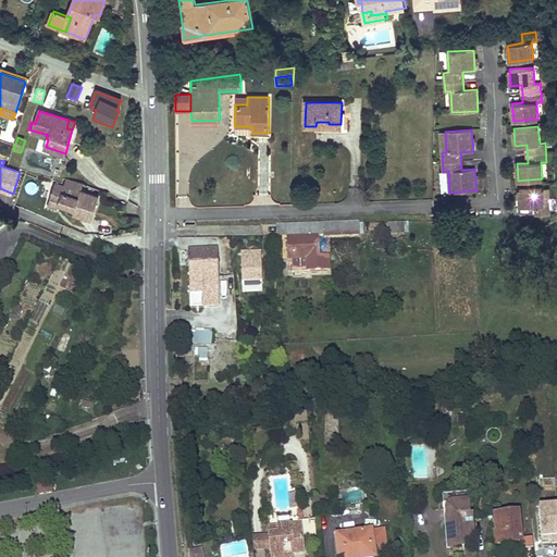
[(99,196),(81,190),(83,187),(65,182),(64,186),(54,183),(51,196),(60,198),(59,203),(69,207),(75,208),(73,213),(91,219),(99,196)]
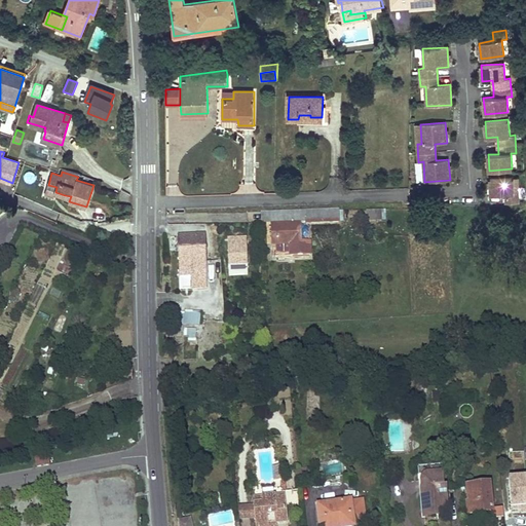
[(519,193),(514,193),(513,178),(490,178),(491,194),(505,193),(506,202),(519,202),(519,193)]
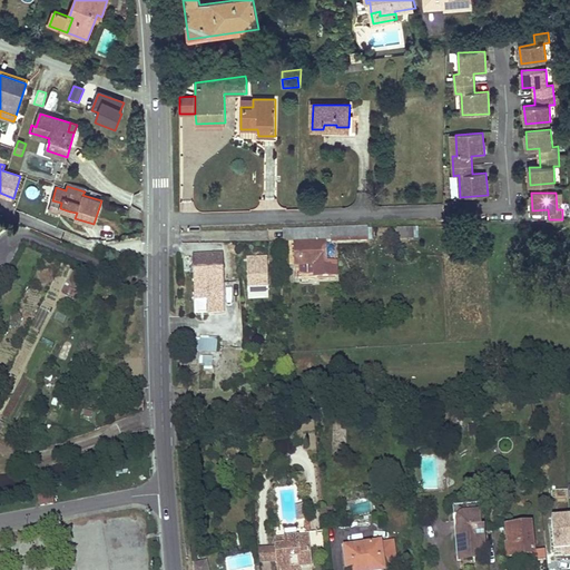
[(61,203),(52,200),(49,209),(58,213),(60,208),(61,203)]
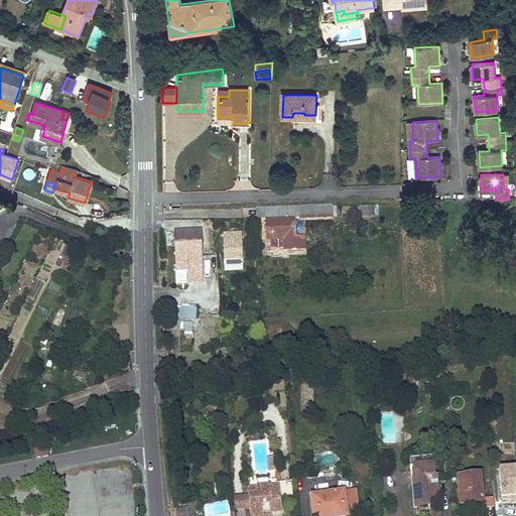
[(270,233),(271,240),(271,248),(284,248),(284,251),(304,250),(303,239),(294,239),(294,219),(332,218),(332,206),(266,209),(266,219),(267,233),(270,233)]
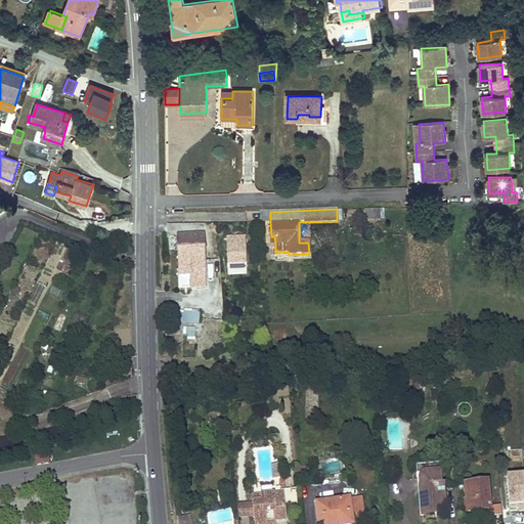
[(385,210),(365,210),(365,221),(385,221),(385,210)]
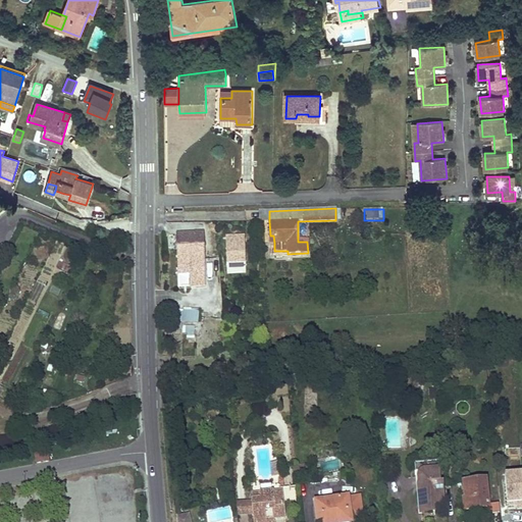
[(261,222),(269,221),(269,211),(260,211),(261,222)]
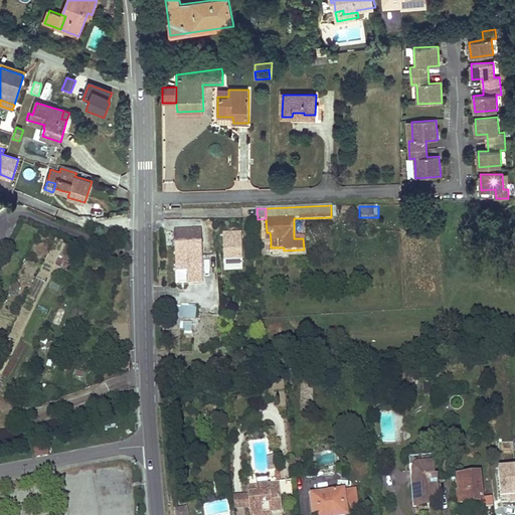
[(184,246),(184,256),(201,255),(200,231),(165,232),(166,246),(174,246),(184,246)]
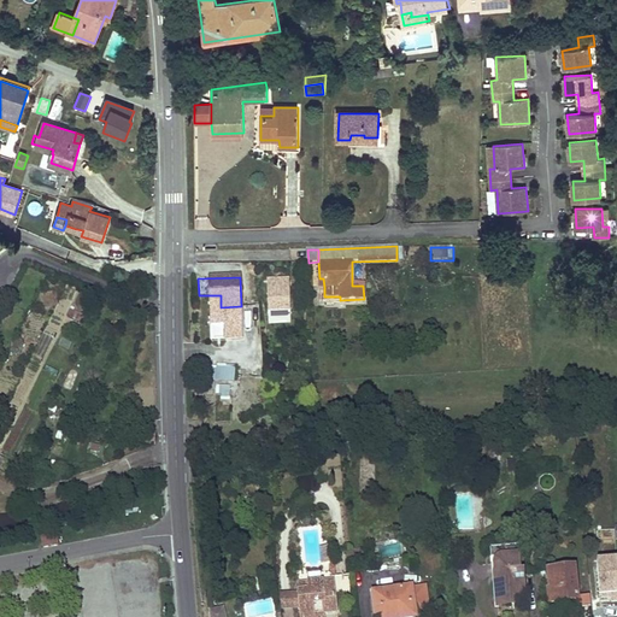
[(289,277),(268,277),(269,322),(291,322),(289,277)]
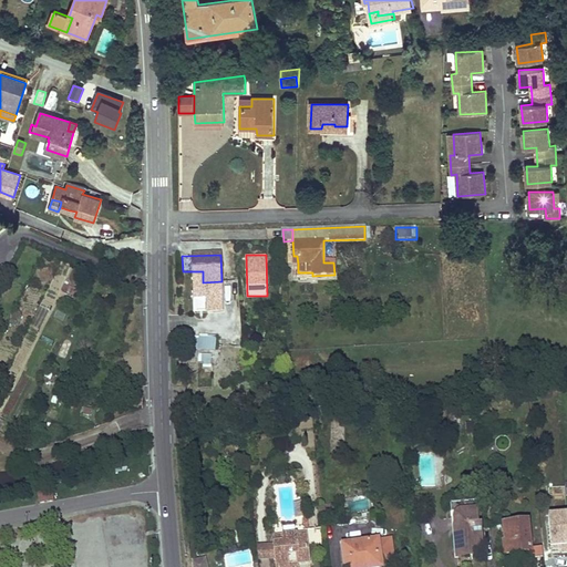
[(193,284),(203,282),(203,271),(192,271),(193,284)]
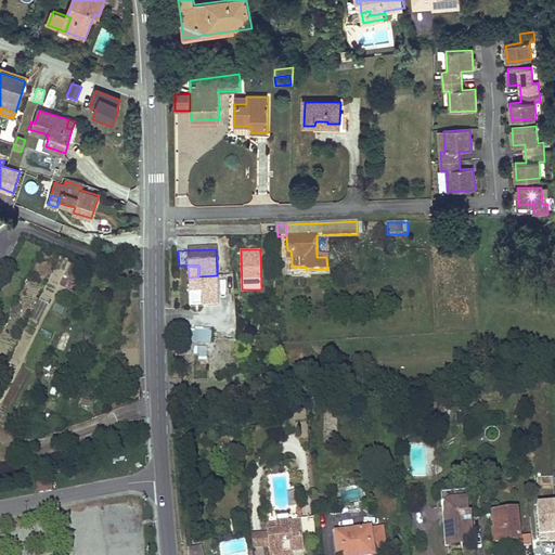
[(198,276),(189,278),(190,292),(203,291),(217,291),(217,275),(198,276)]
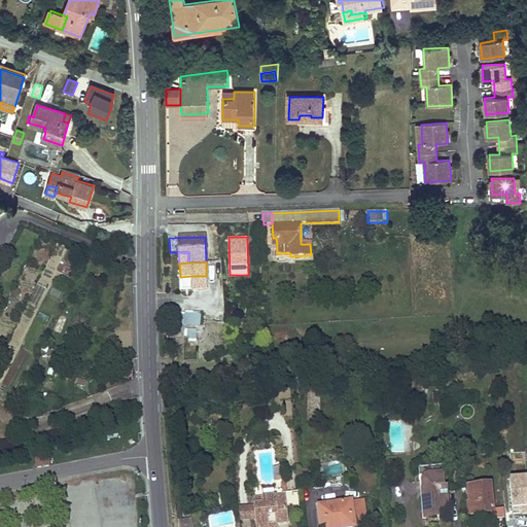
[(72,270),(60,265),(58,271),(69,276),(72,270)]
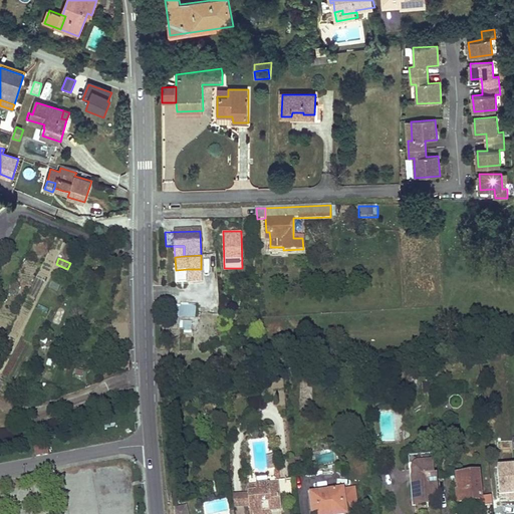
[(201,269),(188,269),(188,282),(201,282),(201,269)]
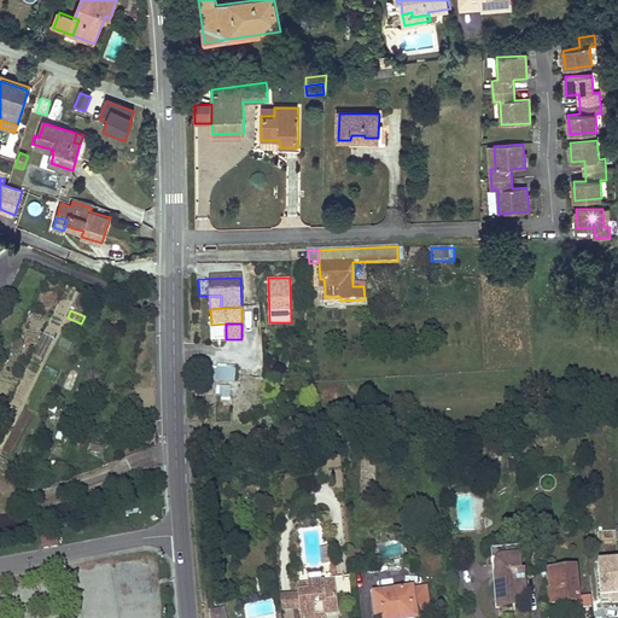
[(235,369),(209,367),(207,390),(215,391),(216,382),(234,384),(235,369)]
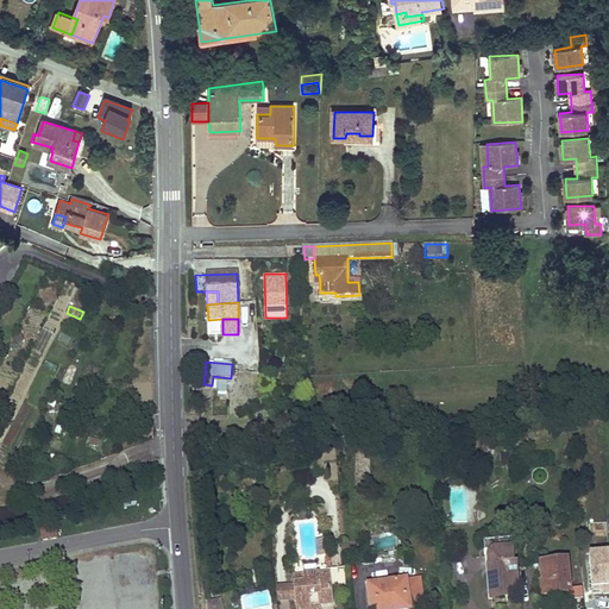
[(42,531),(43,540),(56,538),(55,528),(42,531)]
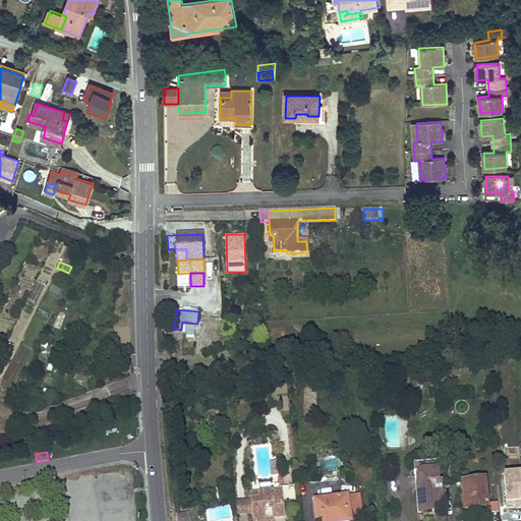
[(436,470),(436,463),(418,464),(419,472),(436,470)]
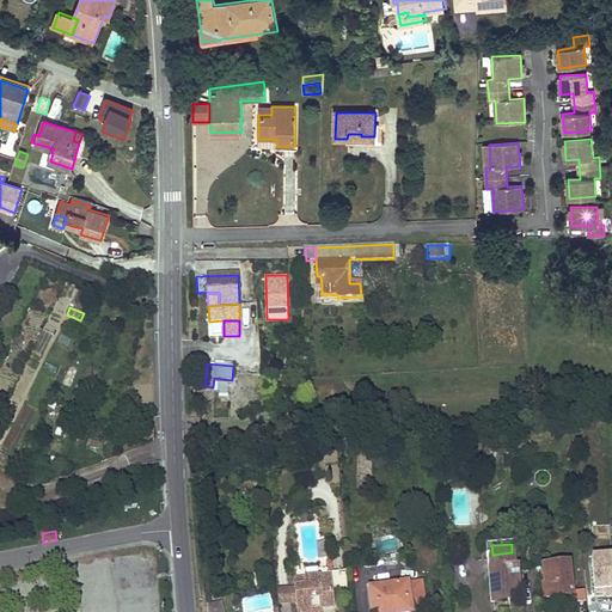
[(611,549),(592,551),(597,598),(611,597),(611,549)]
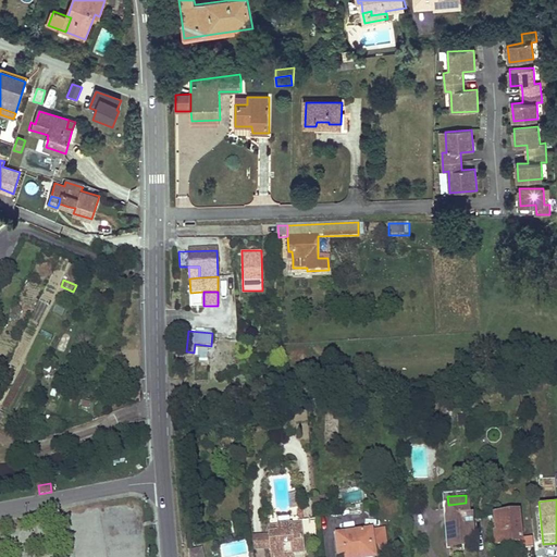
[(474,541),(471,516),(469,516),(468,503),(466,503),(448,505),(452,518),(448,518),(449,530),(448,531),(449,546),(469,545),(469,541),(474,541)]
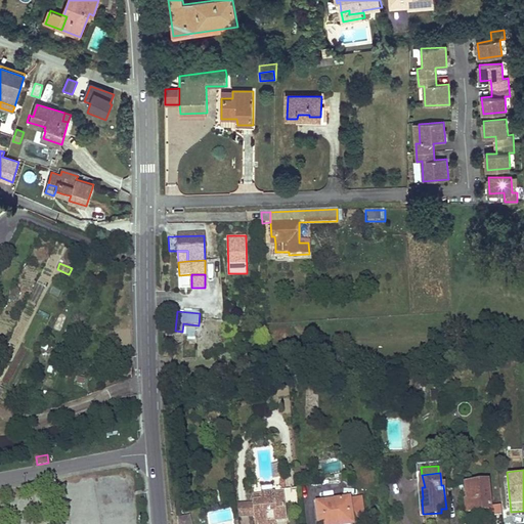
[(491,509),(488,483),(465,486),(467,501),(465,501),(467,513),(488,511),(491,511),(491,509)]
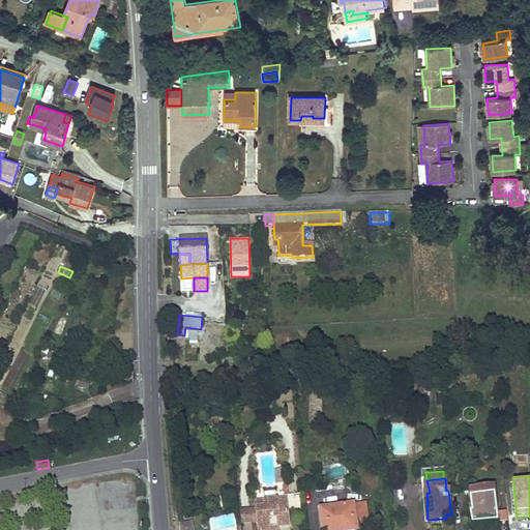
[(276,500),(275,492),(264,493),(265,500),(265,501),(276,500)]
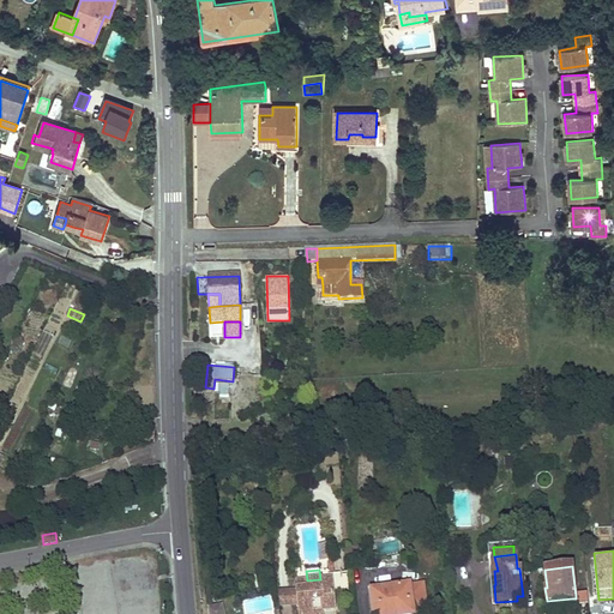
[(350,589),(349,571),(335,573),(330,573),(331,578),(332,591),(350,589)]
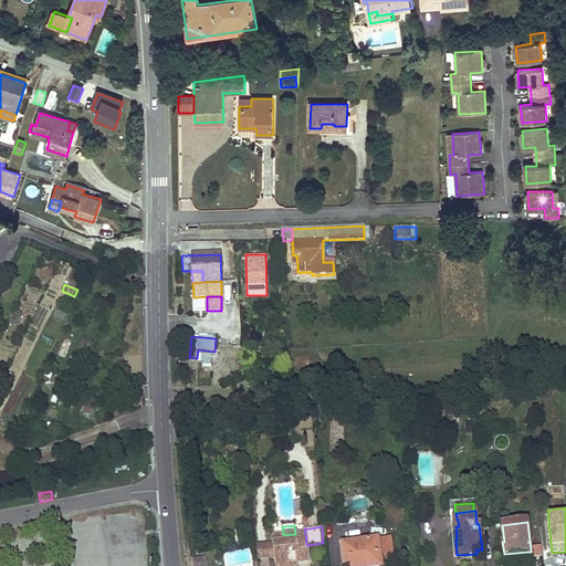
[(308,561),(306,545),(305,533),(295,534),(283,535),(284,543),(273,543),(274,545),(274,551),(276,551),(278,554),(275,554),(275,556),(275,565),(287,565),(287,563),(297,562),(308,561)]
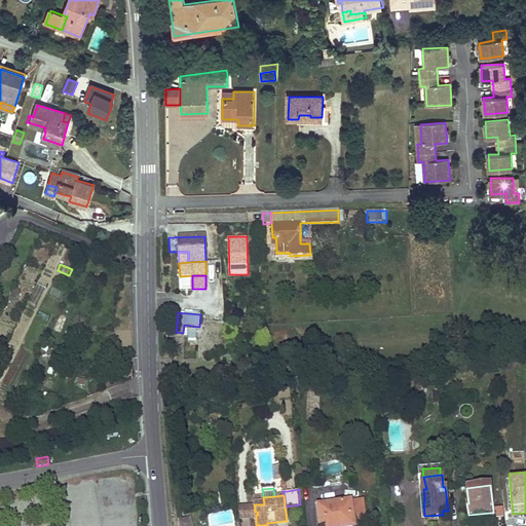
[(263,497),(263,496),(254,497),(254,504),(264,504),(263,497)]
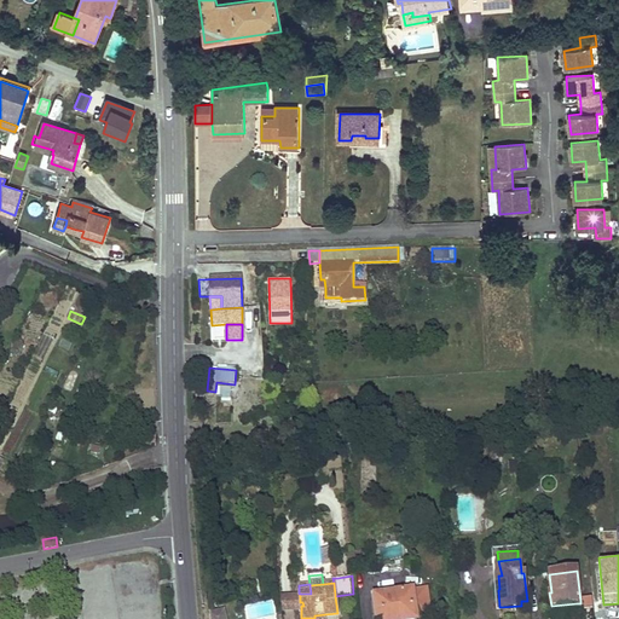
[(417,618),(417,614),(429,612),(426,588),(374,596),(377,618),(417,618)]
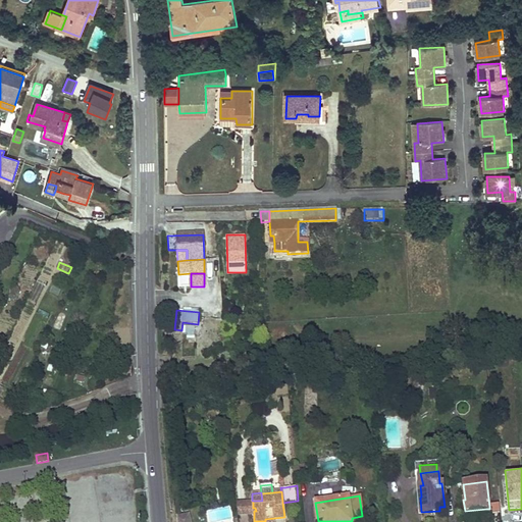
[(253,508),(253,503),(238,504),(239,515),(254,513),(254,511),(253,508)]
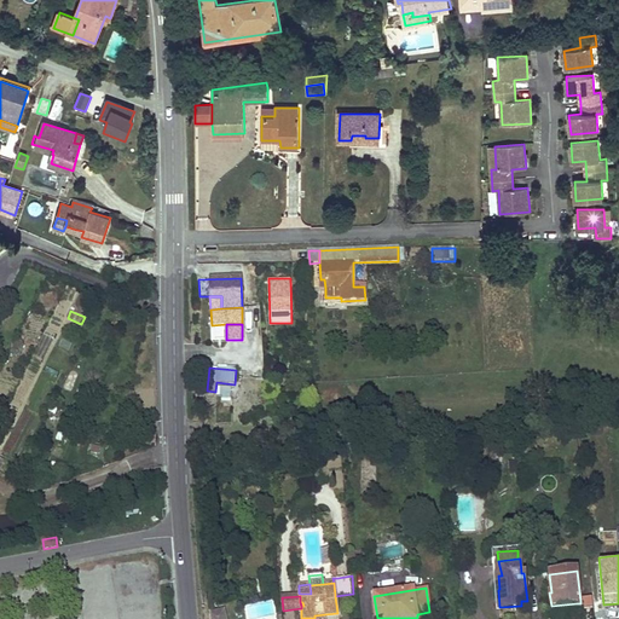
[(593,609),(591,600),(580,601),(580,603),(577,603),(578,611),(593,609)]
